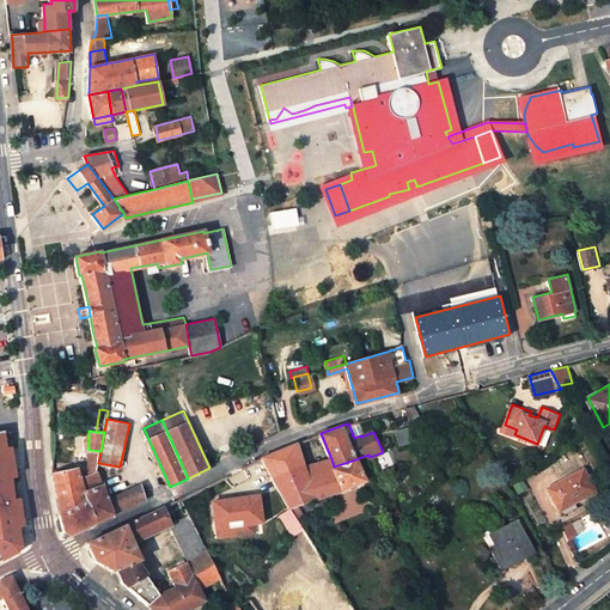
[(12,452),(10,432),(1,433),(4,453),(12,452)]
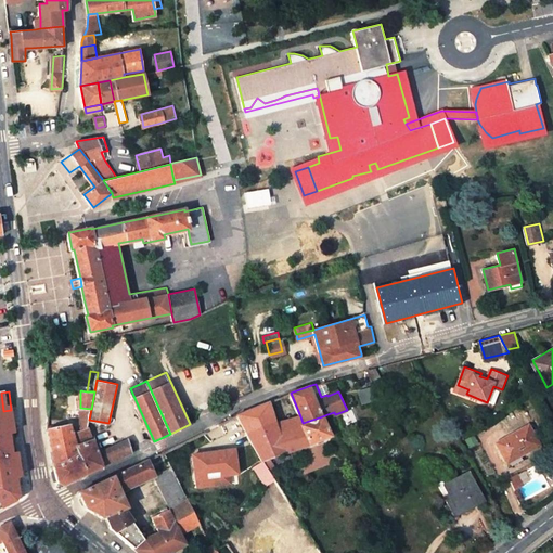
[(277,420),(274,414),(278,413),(275,407),(272,408),(270,401),(238,413),(246,429),(277,420)]
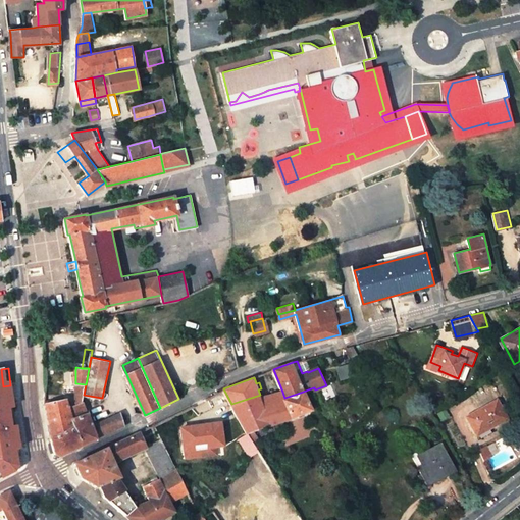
[(75,383),(75,405),(83,403),(84,395),(86,384),(75,383)]
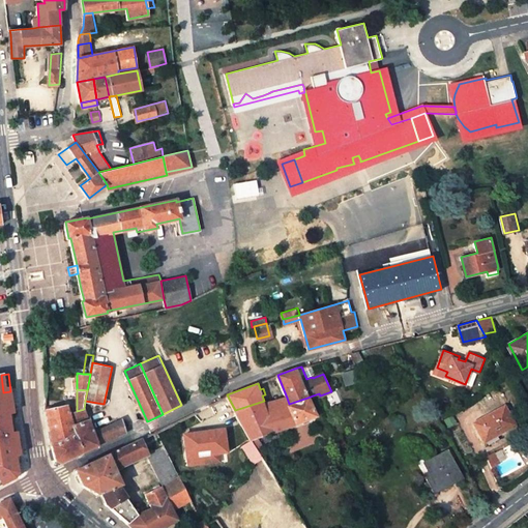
[(259,437),(316,416),(308,398),(289,404),(287,398),(265,404),(264,401),(235,410),(252,440),(259,437)]
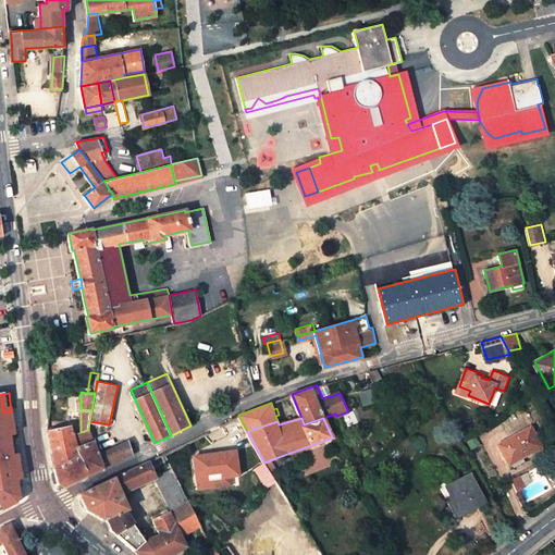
[(73,435),(71,426),(49,430),(56,467),(59,483),(63,485),(102,468),(97,455),(93,441),(88,430),(81,432),(73,435)]
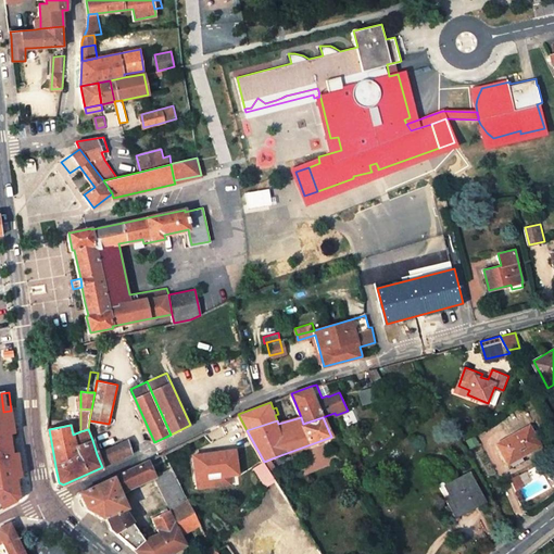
[(540,444),(529,425),(523,428),(524,431),(506,440),(505,439),(499,442),(508,460),(523,452),(524,454),(540,444)]
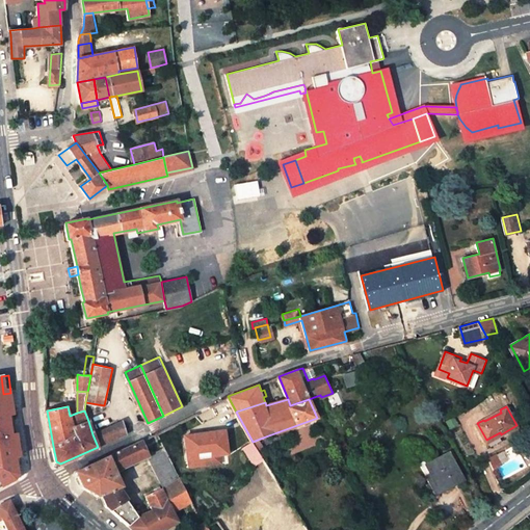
[(127,433),(122,421),(93,434),(98,447),(127,433)]
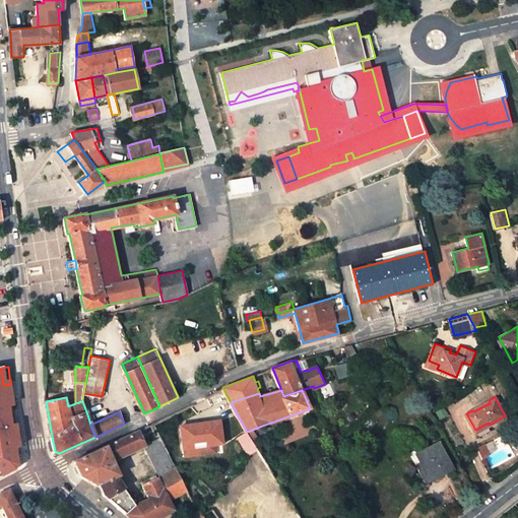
[(205,428),(191,430),(191,425),(181,427),(183,448),(192,447),(193,452),(209,450),(208,445),(216,444),(222,444),(220,422),(204,424),(205,428)]
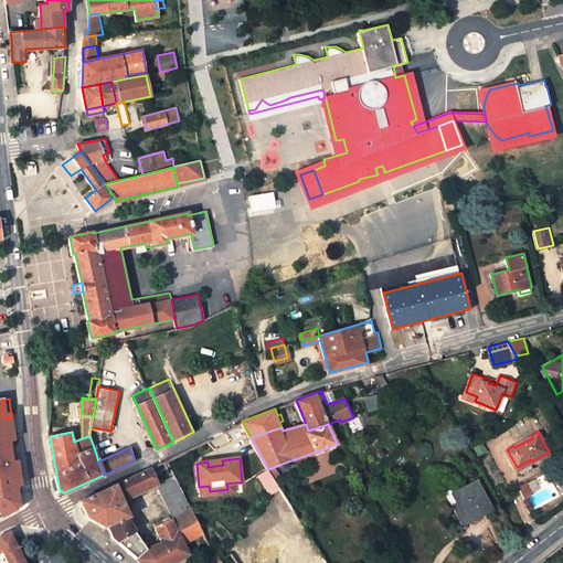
[(534,466),(532,461),(531,459),(517,467),(520,474),(534,466)]
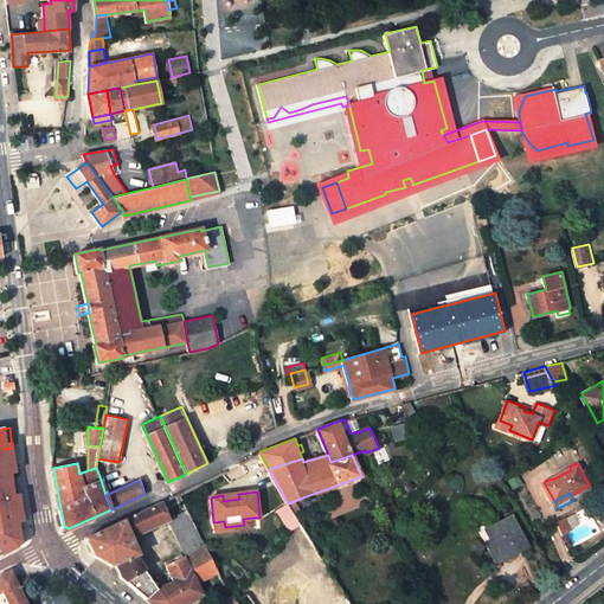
[(296,515),(303,512),(296,500),(288,503),(296,515)]
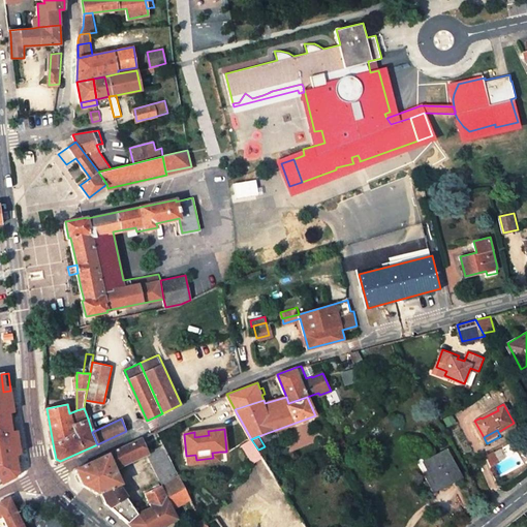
[(111,467),(145,452),(138,439),(76,468),(83,483),(98,493),(102,491),(118,485),(111,467)]
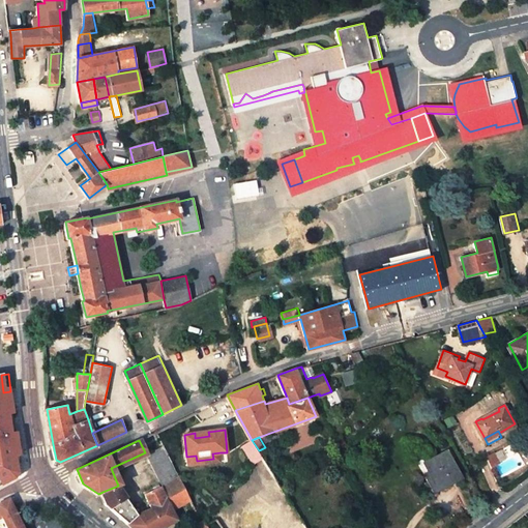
[(252,440),(244,445),(253,460),(255,463),(263,458),(259,450),(252,440)]
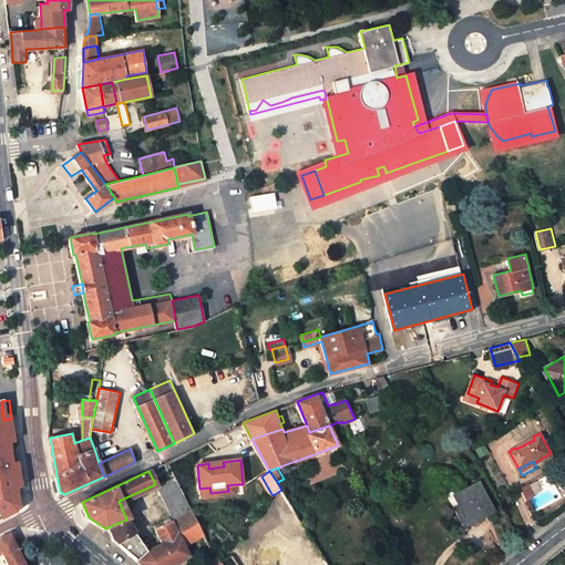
[(161,486),(174,515),(189,507),(175,480),(161,486)]
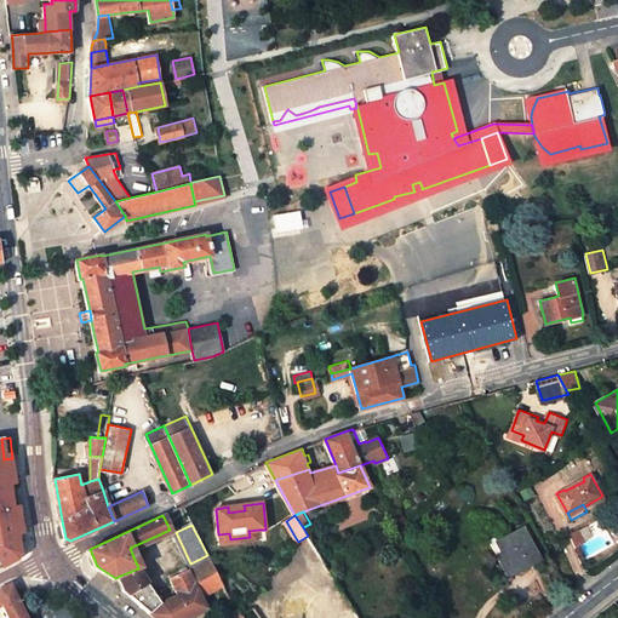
[(541,559),(525,527),(498,542),(503,551),(498,554),(509,574),(541,559)]
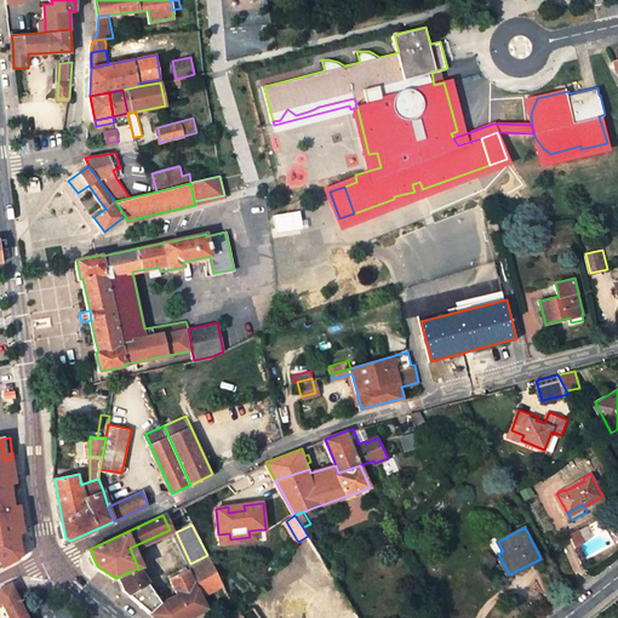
[(574,547),(585,541),(578,527),(567,533),(574,547)]
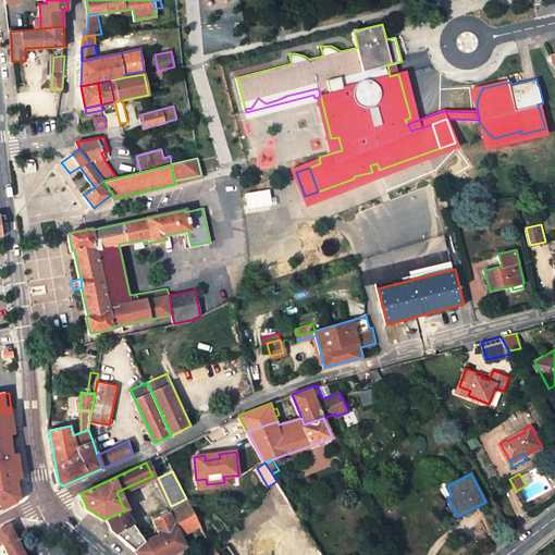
[(196,480),(197,489),(233,484),(232,476),(223,477),(224,482),(207,484),(206,479),(196,480)]
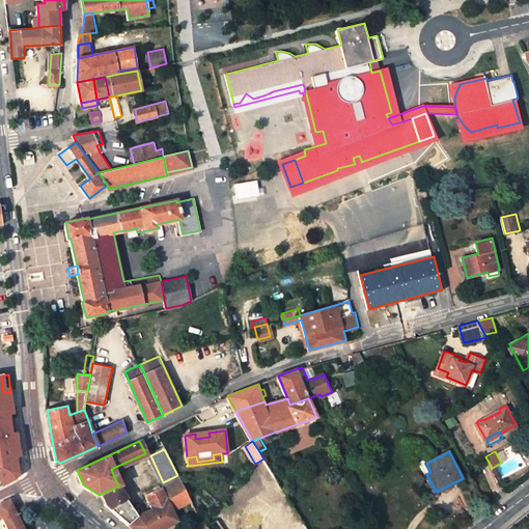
[(5,458),(0,461),(0,484),(16,477),(5,458)]
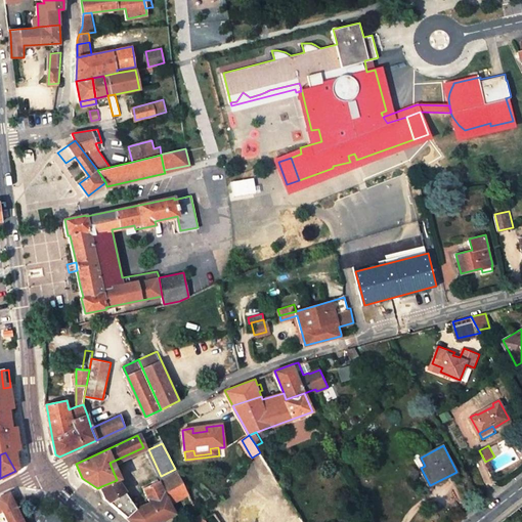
[(171,504),(189,492),(177,470),(160,482),(171,504)]
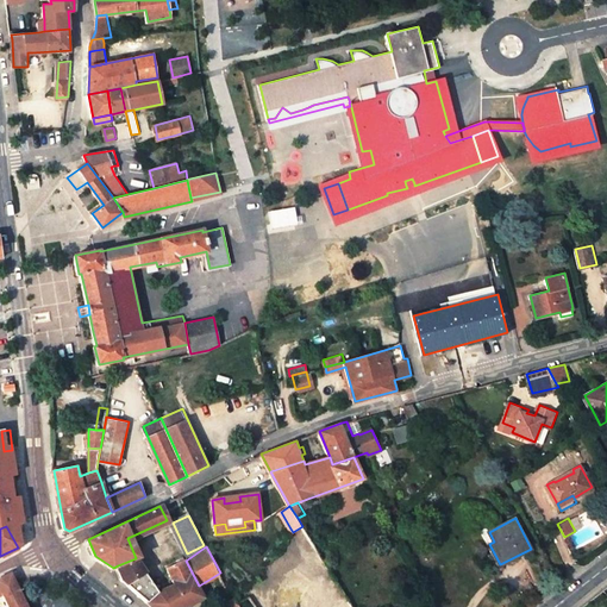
[(127,582),(145,571),(136,558),(118,565),(123,579),(127,582)]
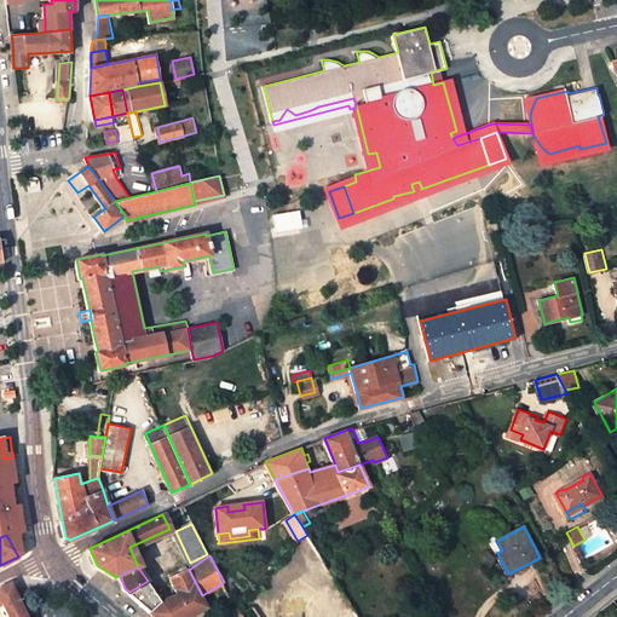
[(189,616),(207,606),(202,595),(189,570),(189,568),(171,576),(178,593),(162,603),(148,581),(130,592),(157,616),(189,616)]
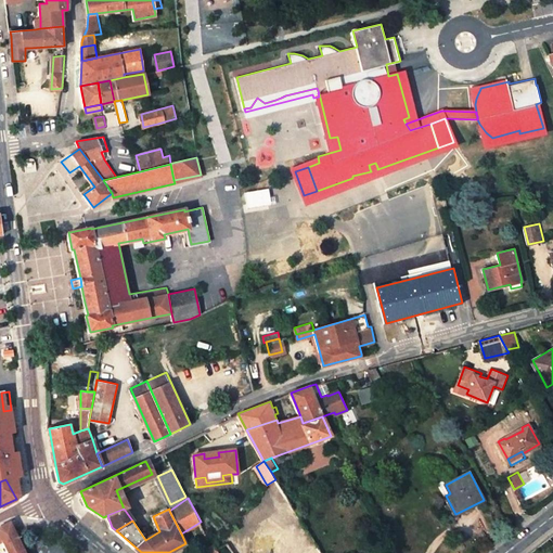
[(26,552),(11,522),(0,526),(0,541),(4,540),(10,552),(26,552)]
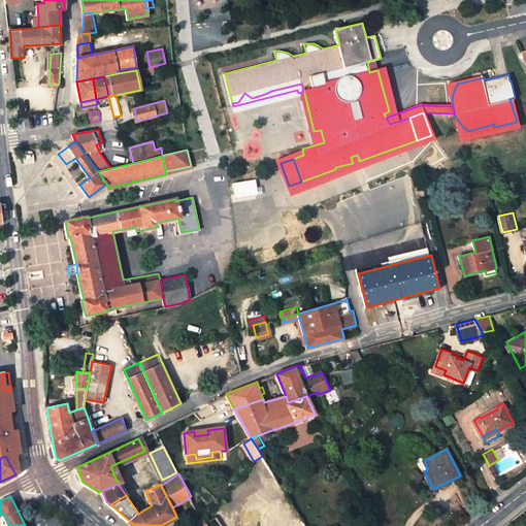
[(289,525),(260,504),(244,525),(289,525)]
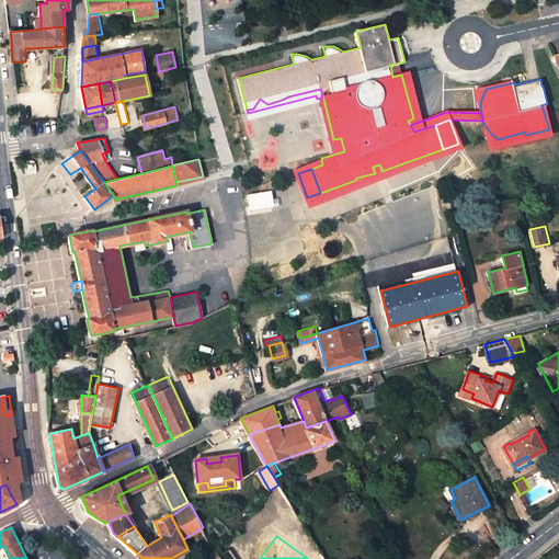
[(221,558),(219,555),(217,549),(209,552),(212,558),(221,558)]
